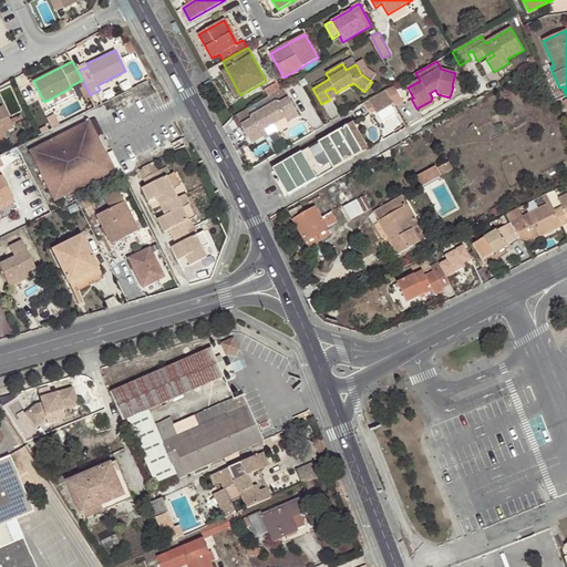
[(236,98),(240,95),(226,69),(222,72),(236,98)]
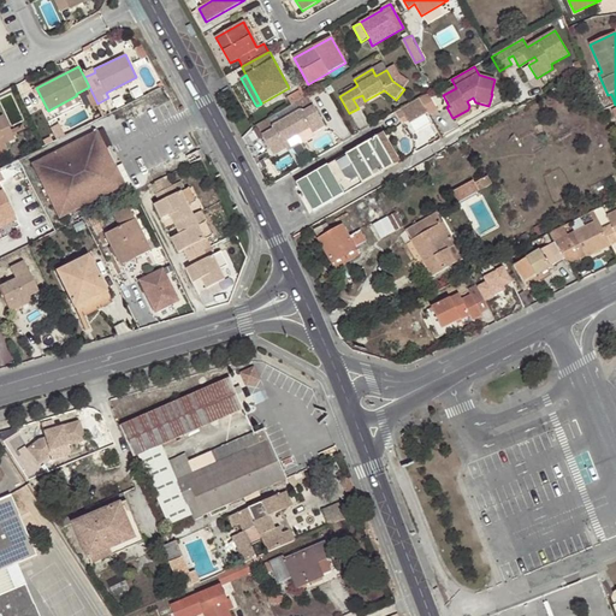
[(106,93),(108,98),(129,88),(126,82),(106,93)]
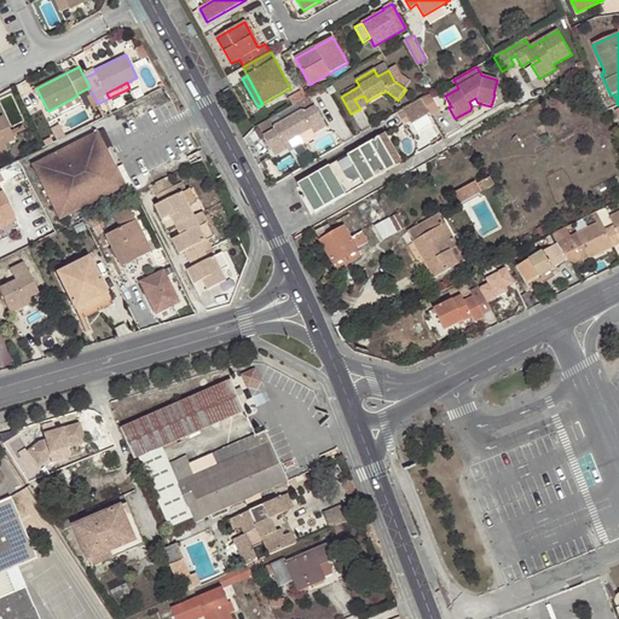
[(294,104),(307,97),(302,90),(289,98),(293,105),(294,104)]
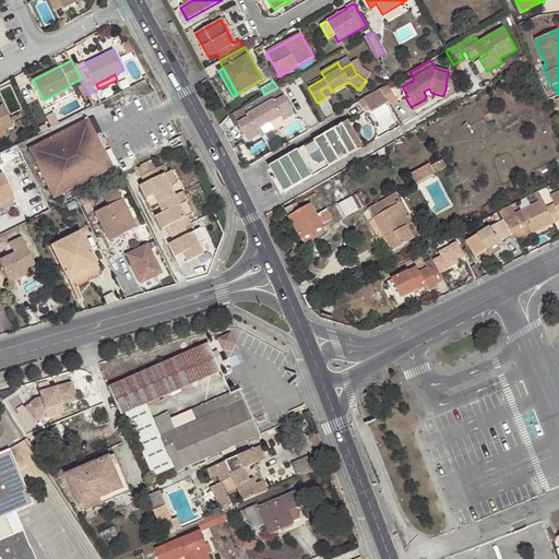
[(380,90),(388,103),(392,99),(384,86),(380,90)]
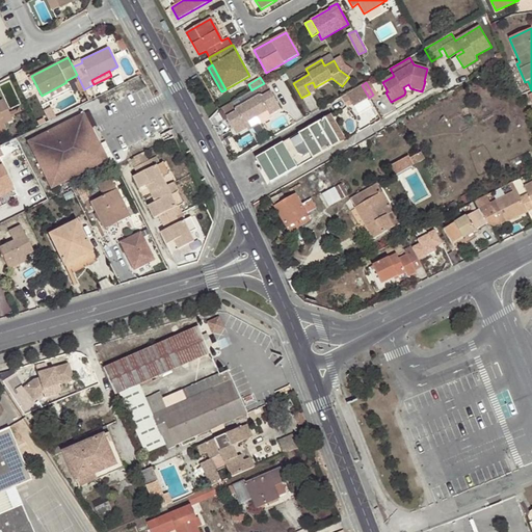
[(234,112),(223,118),(235,137),(245,130),(243,125),(266,112),(268,116),(278,110),(264,83),(253,89),(257,98),(235,110),(233,110),(234,112)]
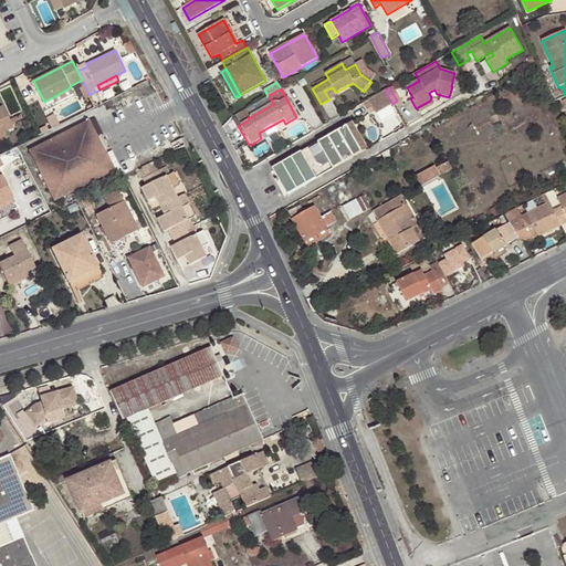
[(375,113),(392,104),(385,91),(368,100),(371,106),(375,113)]
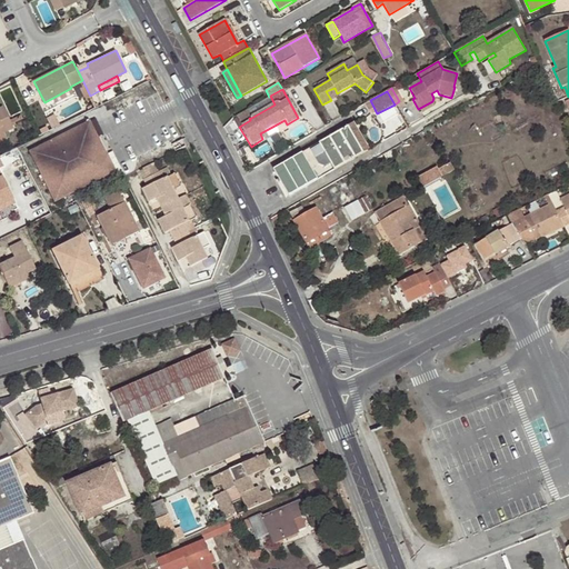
[(432,101),(418,109),(420,112),(431,107),(432,101)]
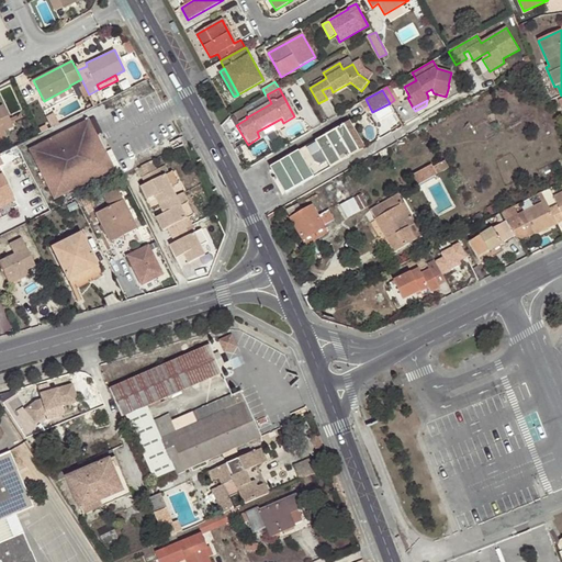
[(3,104),(0,105),(0,132),(13,126),(3,104)]
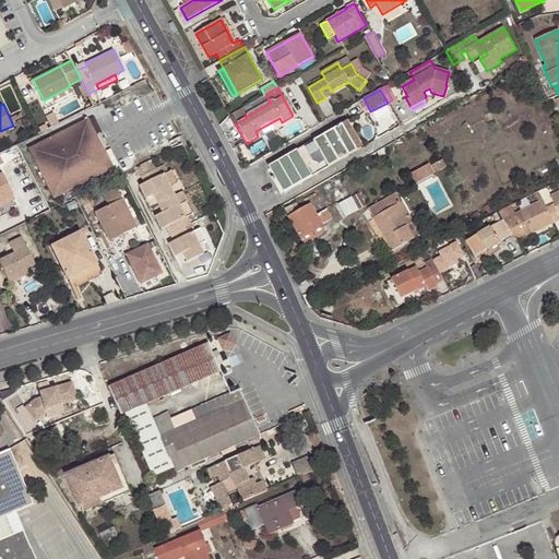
[(242,107),(229,115),(235,125),(246,118),(245,116),(247,116),(242,107)]
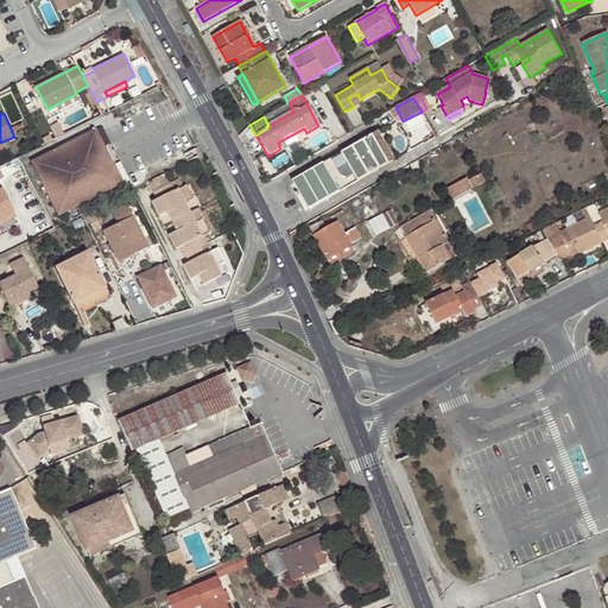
[(96,126),(31,160),(59,215),(125,182),(100,133),(96,126)]
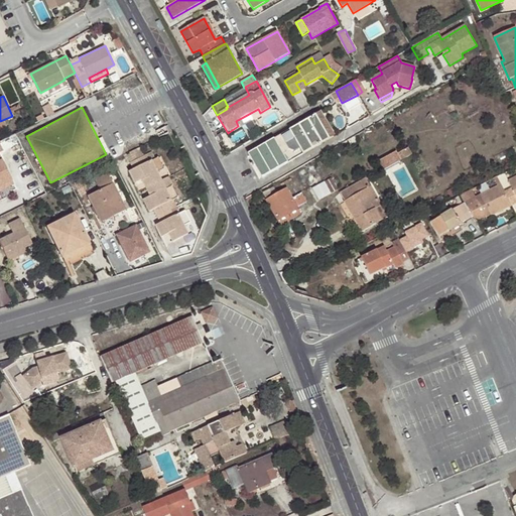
[(261,177),(335,136),(320,112),(248,154),(261,177)]
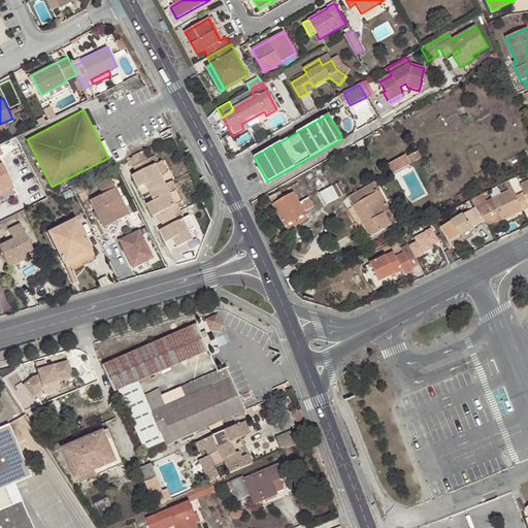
[(0,190),(12,185),(2,162),(0,163),(0,156),(3,155),(0,147),(0,190)]
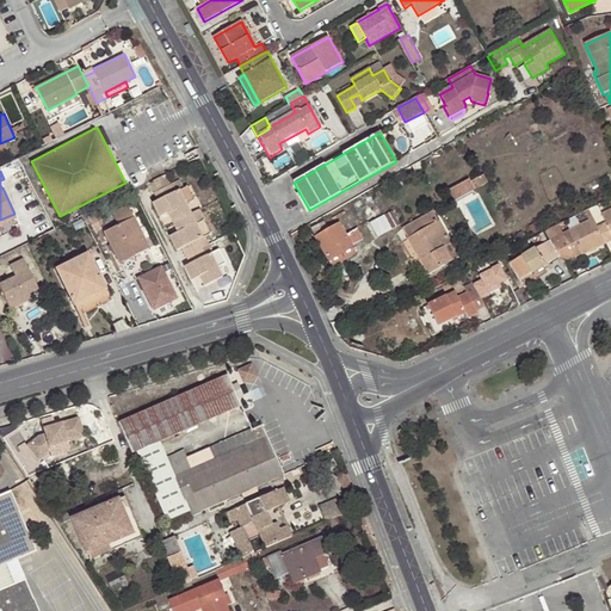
[(477,187),(489,181),(485,173),(473,179),(477,187)]
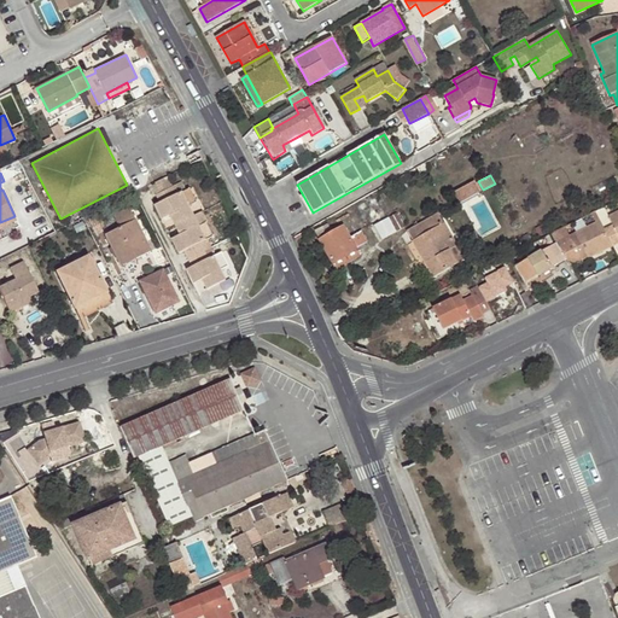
[(453,191),(458,202),(479,191),(474,180),(453,191)]
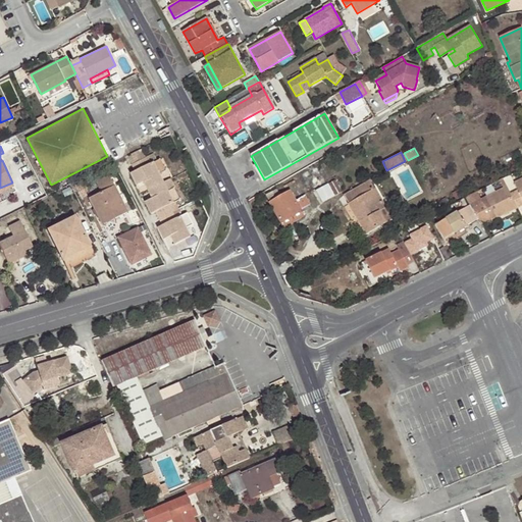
[(149,190),(164,183),(160,174),(167,170),(161,159),(154,162),(151,156),(134,164),(137,171),(133,173),(138,184),(144,180),(149,190)]
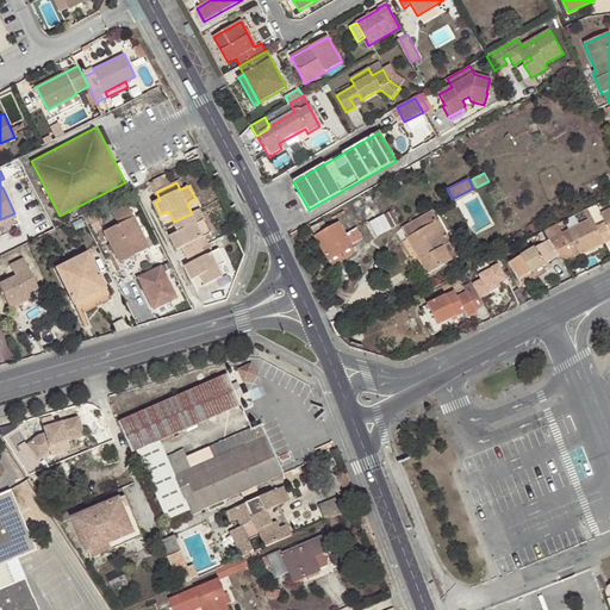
[(136,247),(138,253),(149,248),(128,205),(113,212),(119,224),(104,231),(117,257),(136,247)]
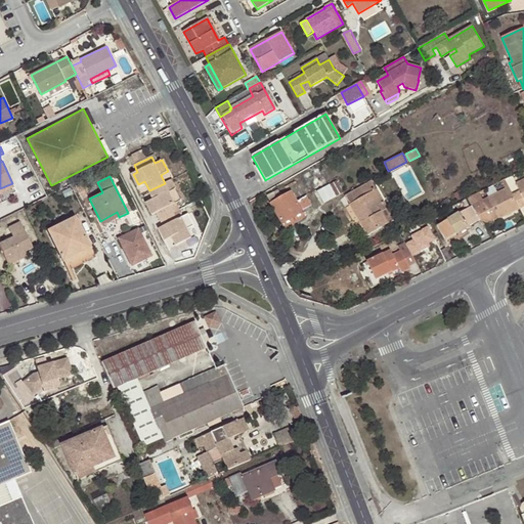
[(165,183),(149,190),(154,199),(146,202),(153,214),(157,212),(160,220),(174,213),(181,210),(177,202),(181,200),(172,179),(165,183)]
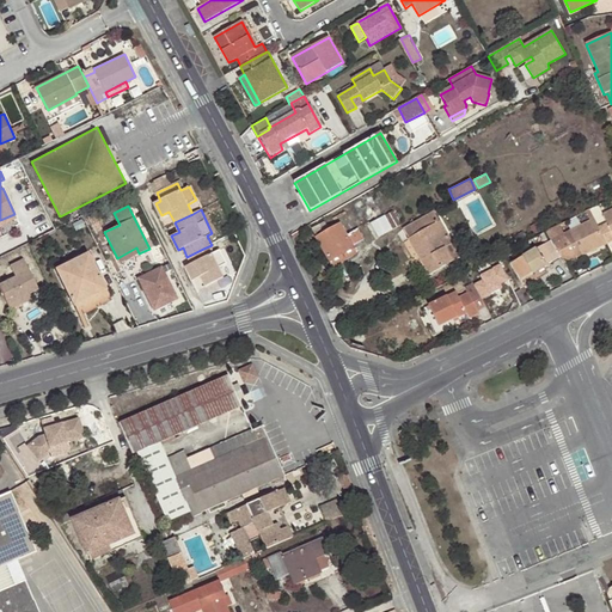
[(607,224),(598,227),(606,244),(611,240),(611,210),(603,215),(607,224)]
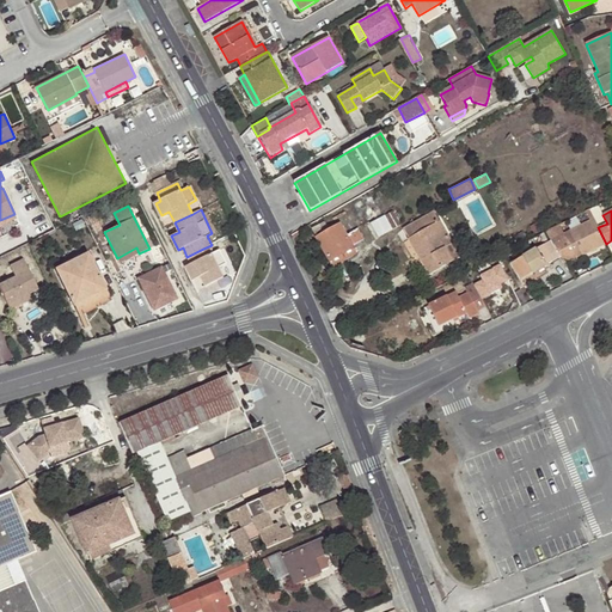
[(434,212),(403,230),(429,275),(459,257),(434,212)]
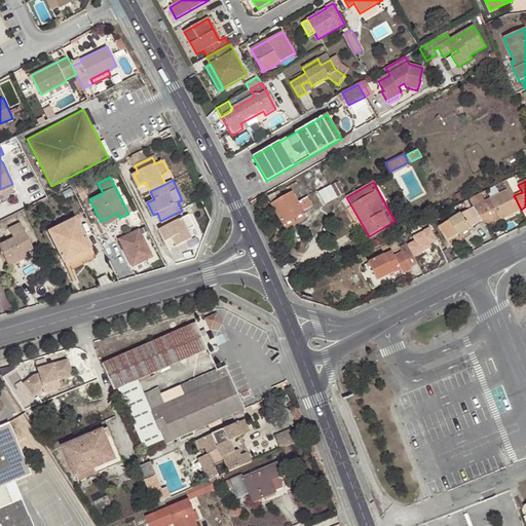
[(0,194),(14,188),(12,184),(0,189),(0,194)]
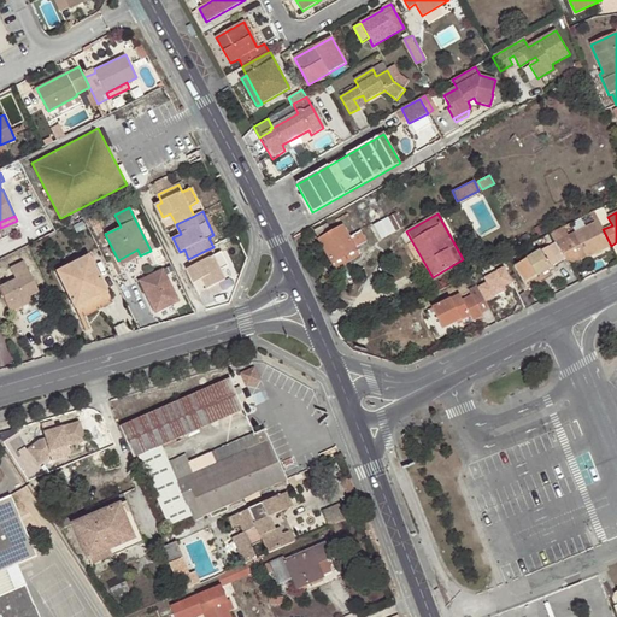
[(395,231),(387,217),(372,225),(381,240),(395,231)]
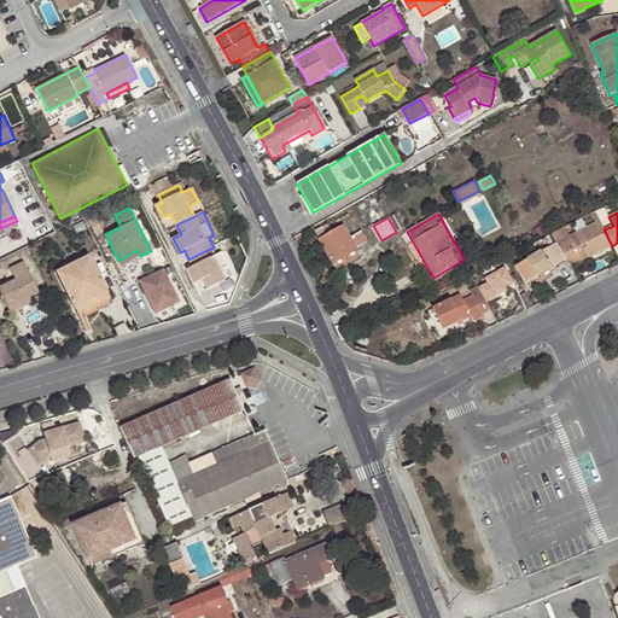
[(612,246),(604,229),(599,221),(569,237),(571,240),(559,246),(566,260),(567,263),(579,257),(582,261),(588,257),(588,258),(612,246)]
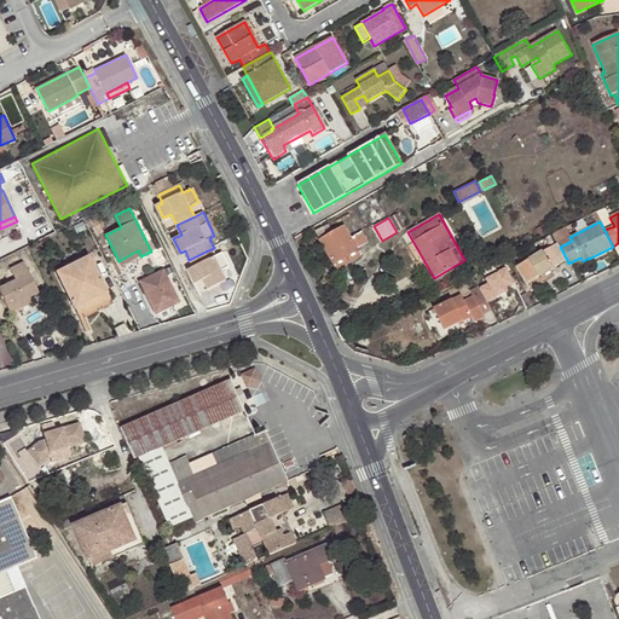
[(314,231),(333,265),(357,252),(356,250),(368,243),(360,232),(350,238),(343,227),(328,236),(323,226),(314,231)]
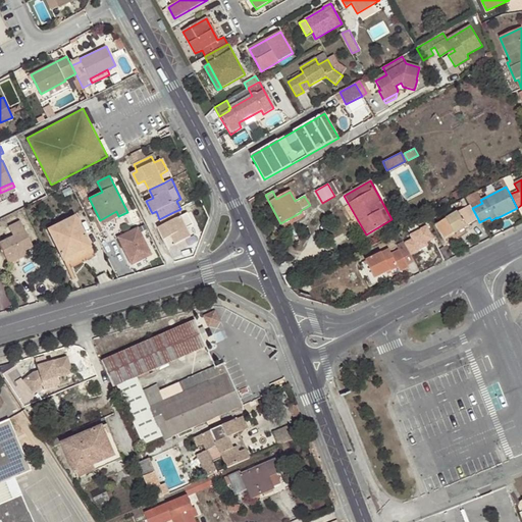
[(472,208),(470,205),(458,212),(436,224),(445,240),(478,219),(472,208)]
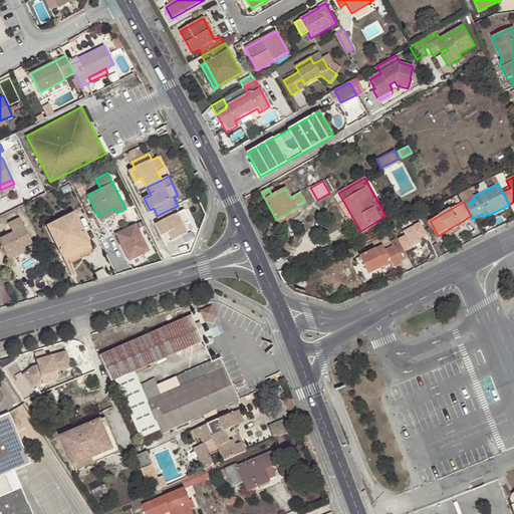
[(100,221),(116,213),(114,208),(98,217),(100,221)]
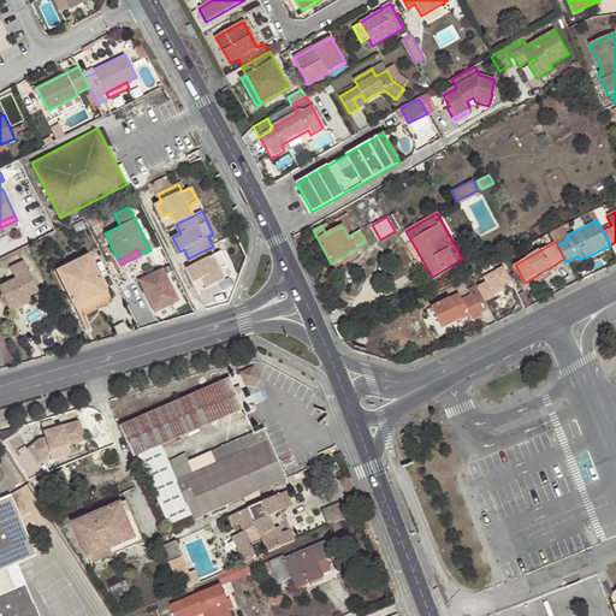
[(208,259),(205,250),(188,259),(193,266),(188,268),(194,282),(202,278),(207,288),(226,278),(221,270),(227,266),(220,252),(208,259)]
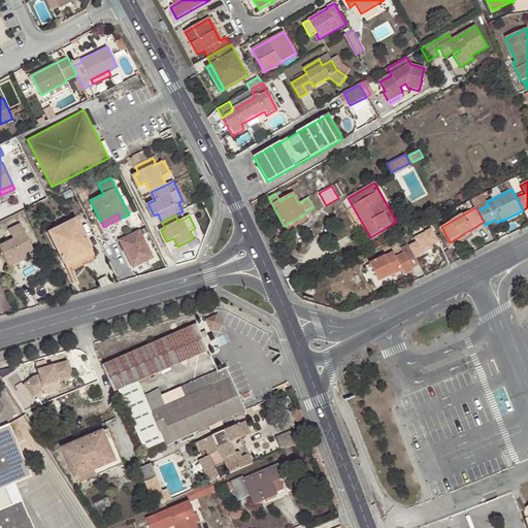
[(304,215),(284,226),(286,230),(306,219),(304,215)]
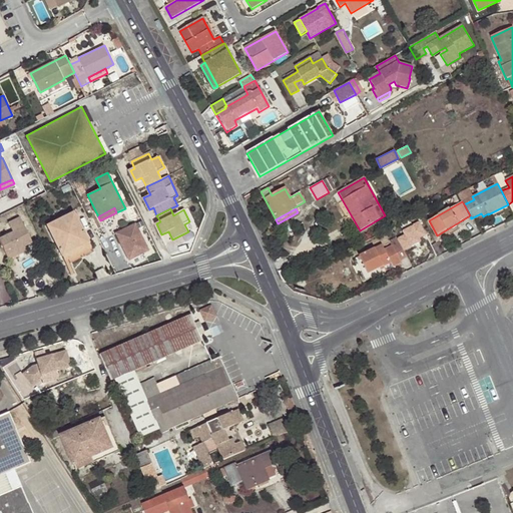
[(62,257),(89,243),(73,211),(46,226),(62,257)]
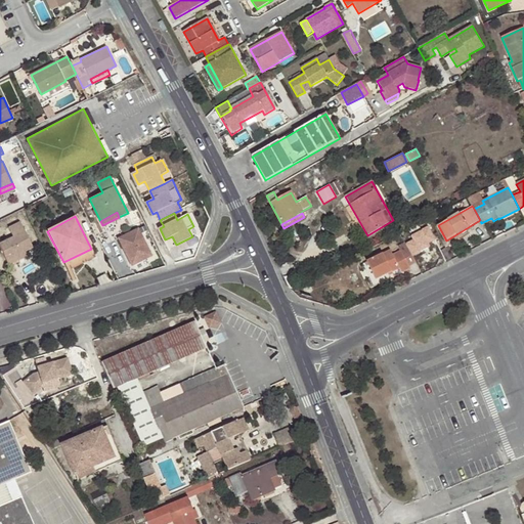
[(15,257),(26,252),(34,248),(20,221),(8,227),(13,236),(0,243),(0,247),(9,265),(17,261),(15,257)]
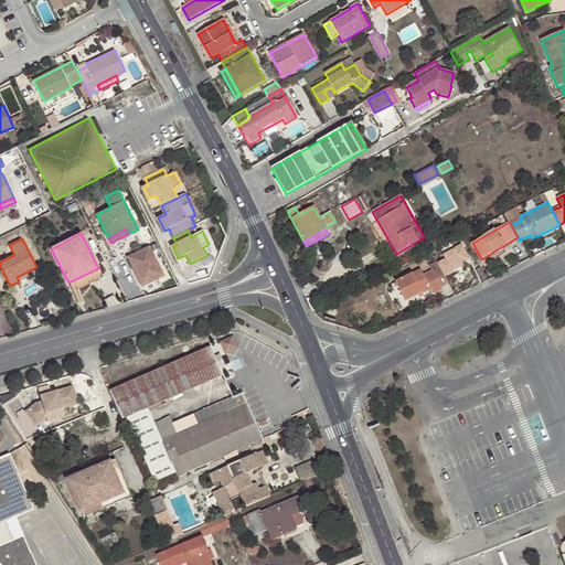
[(445,262),(439,264),(446,275),(464,266),(461,262),(470,257),(464,243),(452,248),(450,243),(438,248),(445,262)]
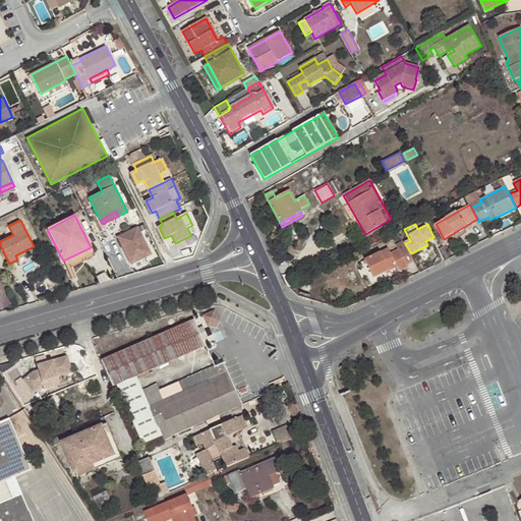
[(137,226),(117,235),(130,264),(151,253),(137,226)]
